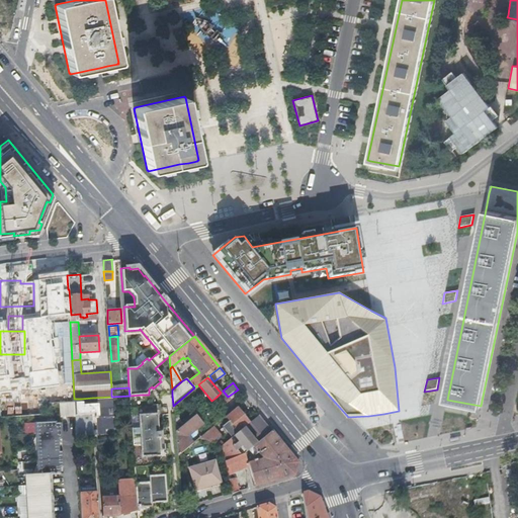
[(221,393),(216,398),(221,404),(226,400),(221,393)]
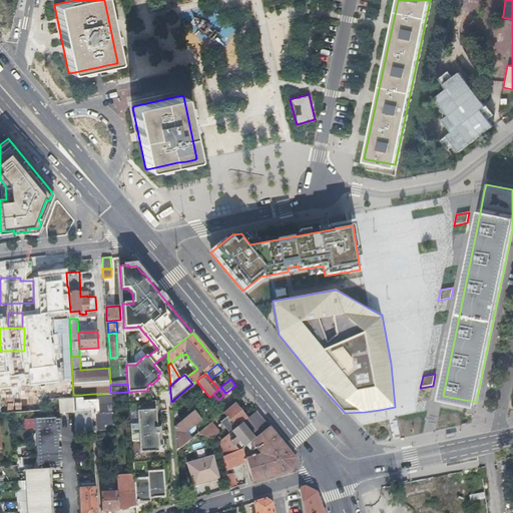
[(111,403),(110,393),(91,394),(92,401),(82,401),(81,399),(80,395),(73,395),(73,397),(74,412),(75,431),(92,430),(92,425),(91,415),(95,415),(95,425),(96,430),(102,429),(102,420),(107,420),(106,403),(111,403)]
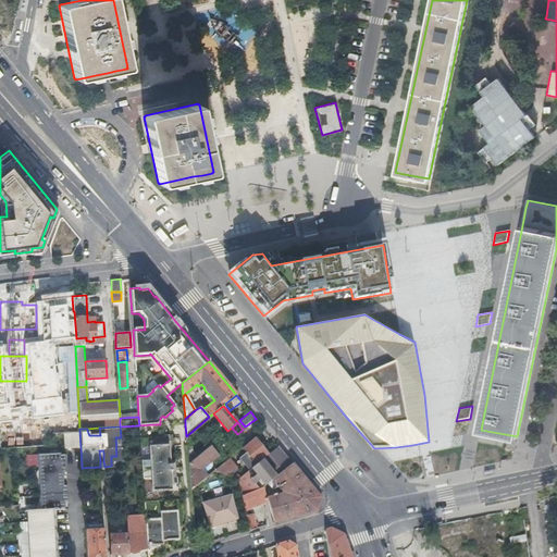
[(64,448),(81,447),(79,431),(64,432),(64,448)]
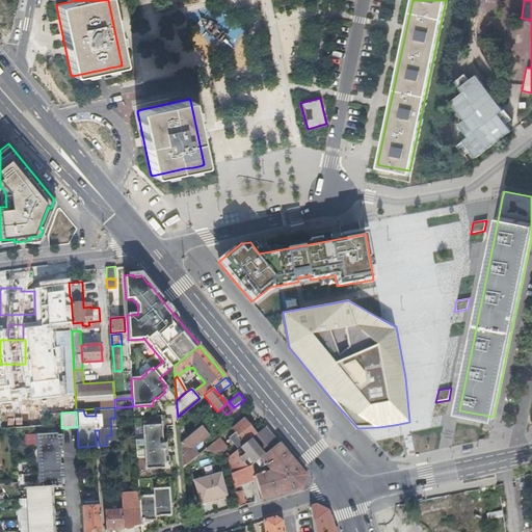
[(237,449),(243,444),(256,433),(242,418),(232,426),(235,431),(228,437),(237,449)]
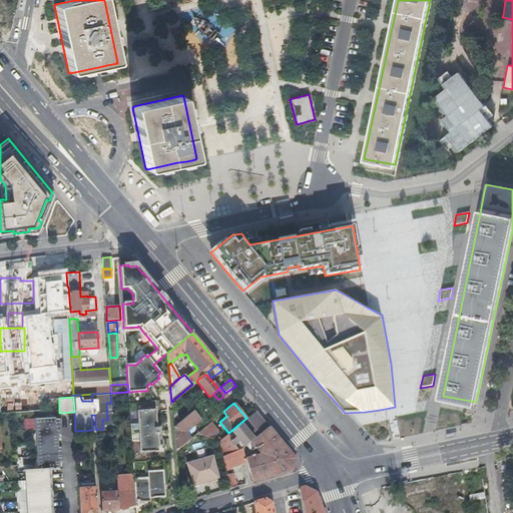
[(130,424),(131,441),(139,440),(139,453),(158,451),(157,434),(159,434),(159,428),(156,428),(155,410),(137,412),(138,424),(130,424)]
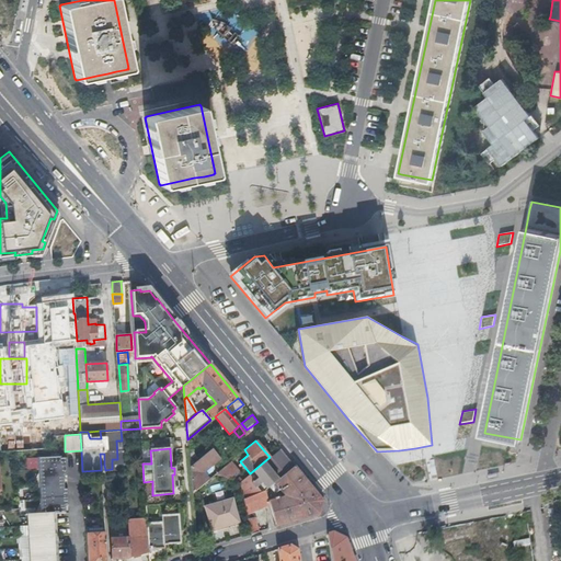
[(264,480),(268,487),(274,482),(294,466),(279,448),(270,457),(256,468),(256,469),(261,473),(254,480),(259,485),(264,480)]
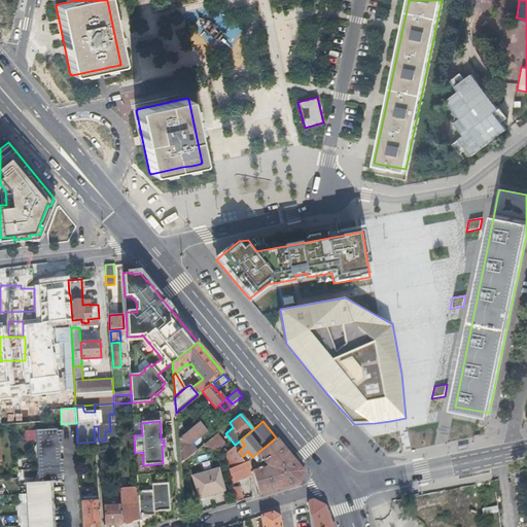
[(180,423),(177,426),(178,438),(186,431),(180,423)]
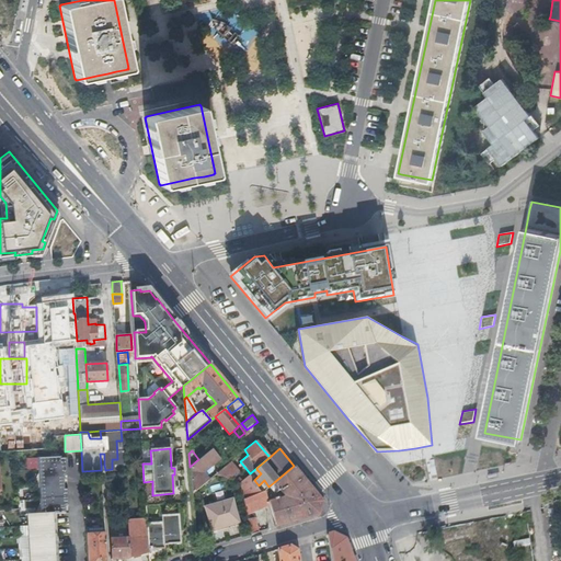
[(190,467),(192,492),(204,483),(198,477),(195,472),(198,470),(207,462),(203,456),(198,459),(190,467)]
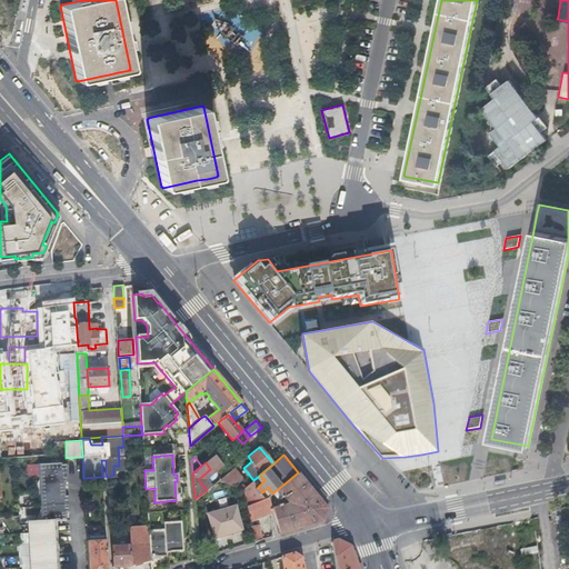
[(61,463),(39,465),(40,481),(36,489),(36,496),(41,502),(41,511),(38,518),(38,522),(28,523),(29,568),(57,568),(57,560),(53,559),(53,551),(56,551),(56,537),(52,537),(52,529),(56,529),(55,522),(66,521),(65,515),(69,513),(68,497),(65,497),(63,485),(67,483),(67,468),(61,468),(61,463)]
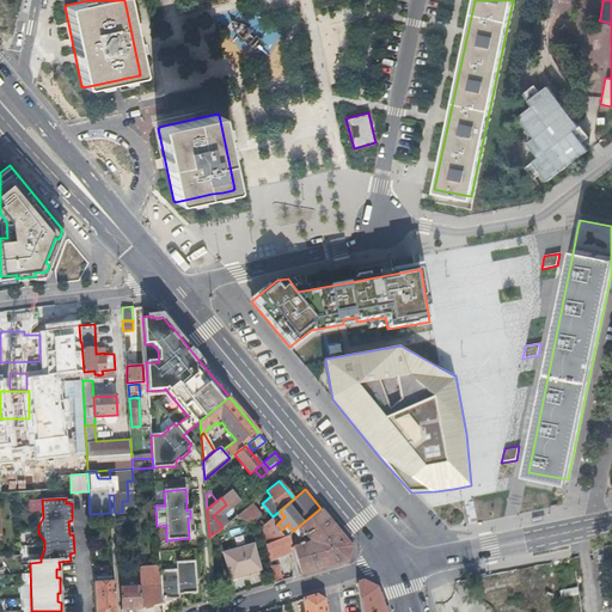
[(254,501),(234,516),(262,526),(264,524),(261,520),(265,515),(254,501)]
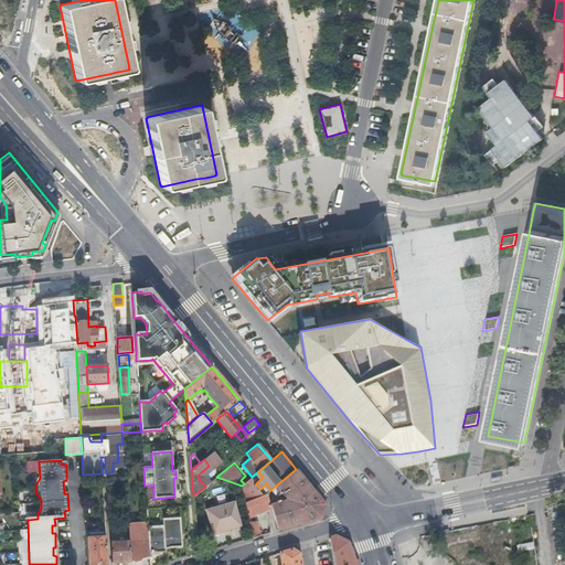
[(277,526),(277,530),(321,516),(322,511),(324,503),(296,469),(276,486),(285,497),(290,498),(289,502),(284,500),(280,501),(279,500),(277,500),(277,502),(270,504),(272,508),(273,514),(277,526)]
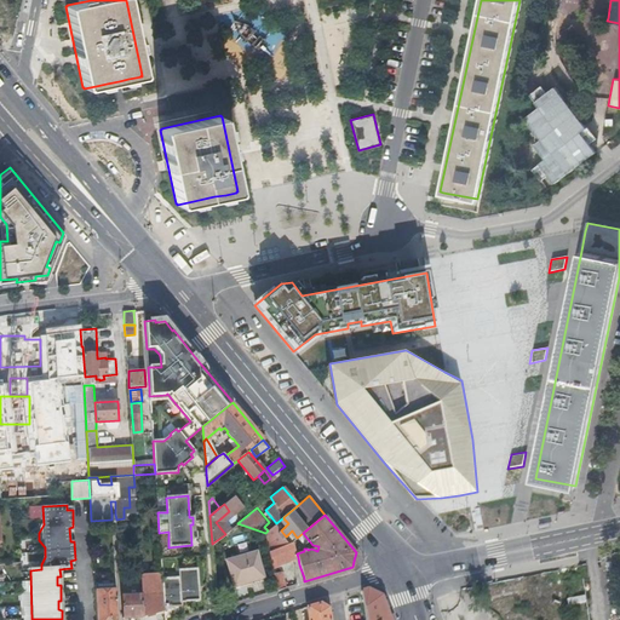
[(270,530),(279,541),(286,537),(281,530),(288,523),(283,518),(270,530)]
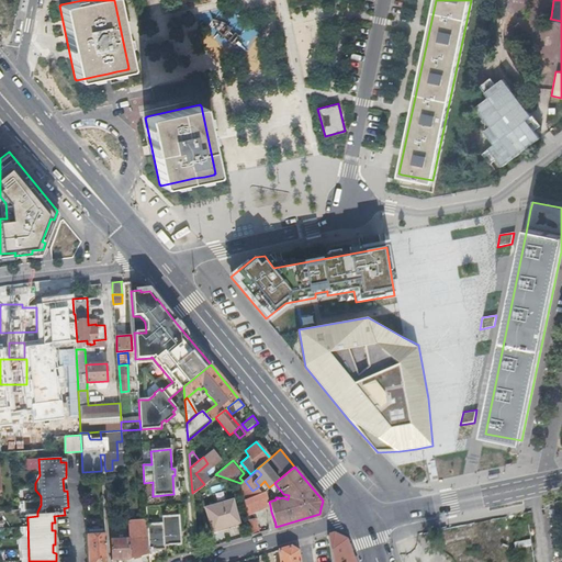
[(244,499),(255,494),(253,491),(245,481),(244,480),(243,481),(240,483),(244,499)]
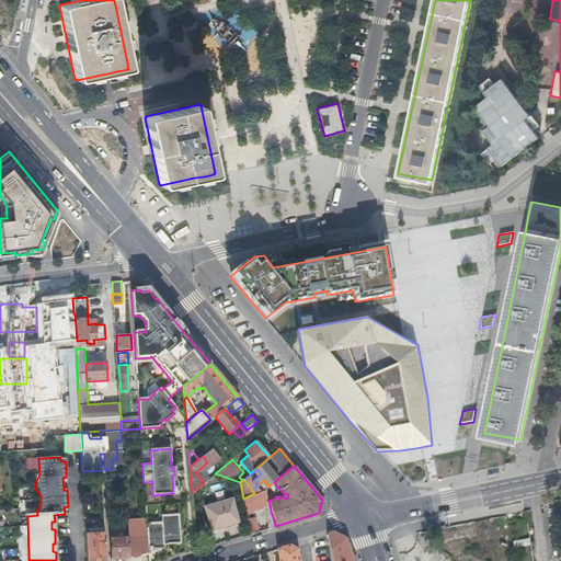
[(243,499),(247,513),(270,504),(268,501),(265,489),(254,493),(243,499)]
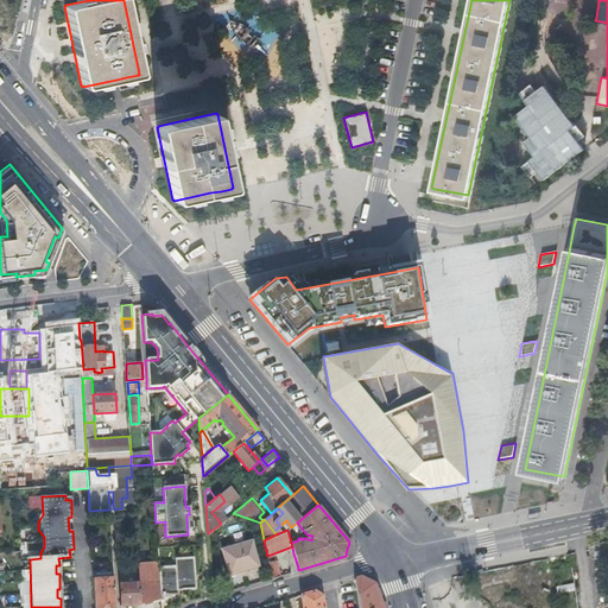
[(240,568),(258,563),(251,538),(221,548),(229,575),(241,571),(240,568)]
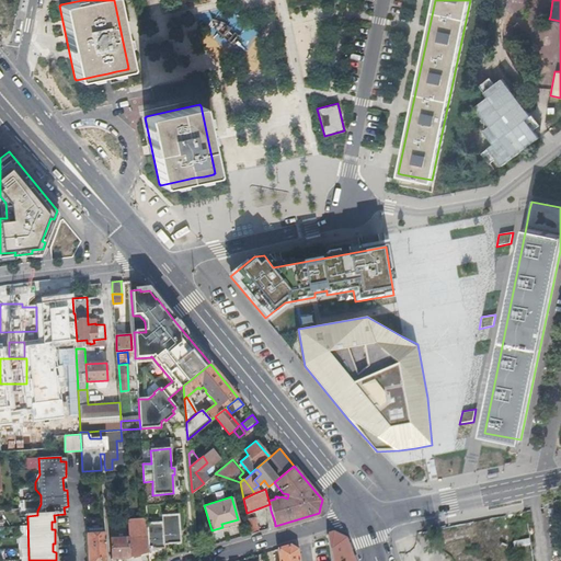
[(146,524),(148,548),(163,547),(163,544),(163,542),(176,541),(175,529),(179,529),(178,515),(175,515),(161,516),(162,523),(146,524)]
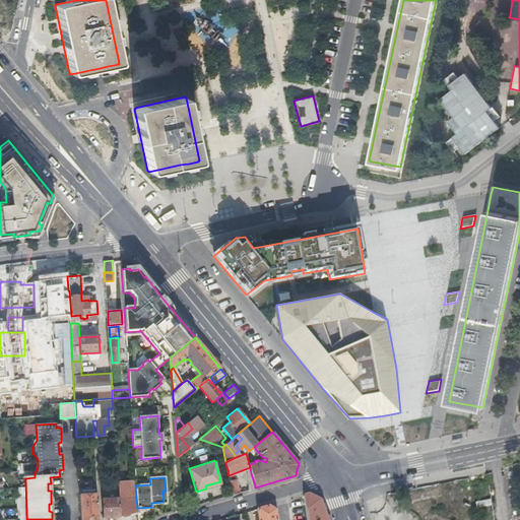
[(230,481),(232,495),(240,492),(238,478),(230,481)]
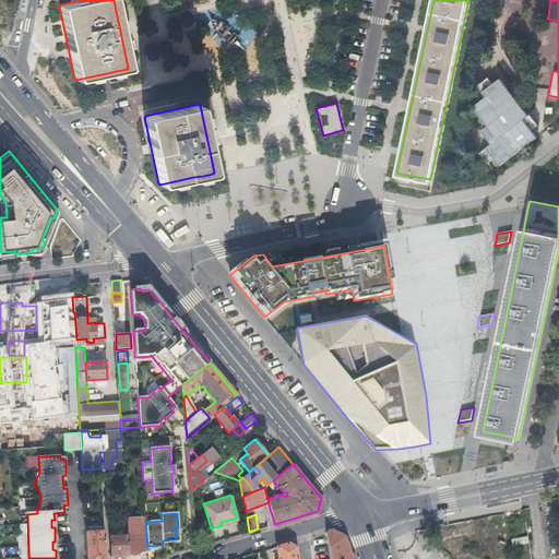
[(145,522),(145,518),(127,519),(128,535),(113,536),(113,533),(108,534),(110,556),(129,555),(147,550),(147,546),(145,522)]
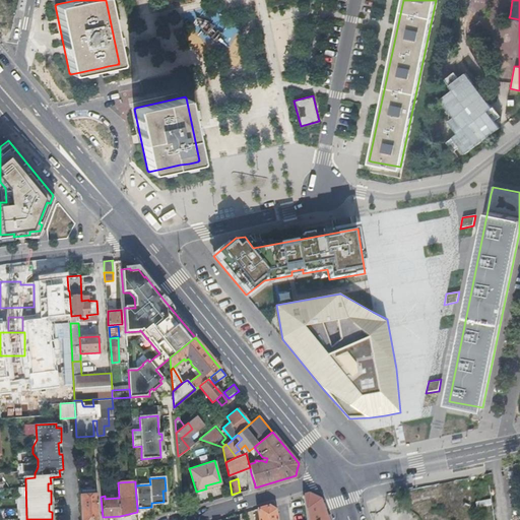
[(222,486),(220,481),(205,485),(206,489),(207,491),(222,486)]
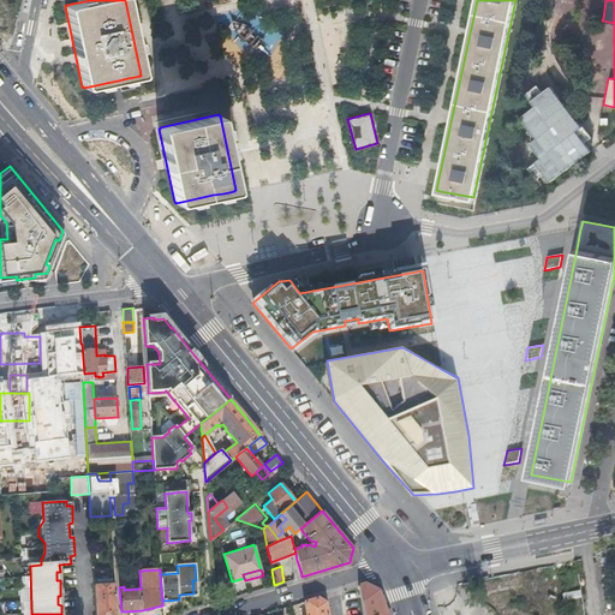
[(179,595),(179,596),(196,595),(196,580),(192,580),(193,593),(179,595)]
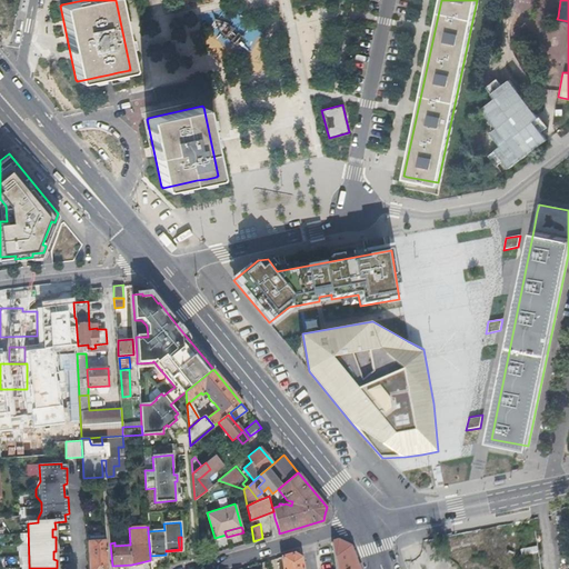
[(101,566),(108,565),(107,540),(87,541),(88,568),(96,568),(97,568),(102,568),(101,566)]
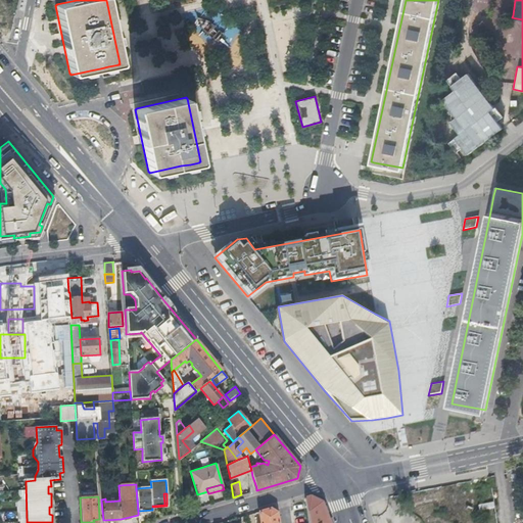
[(307,522),(328,522),(321,502),(316,500),(310,496),(304,497),(307,522)]
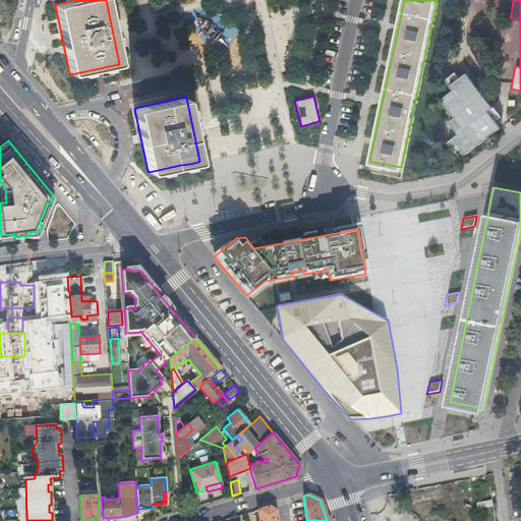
[(277,520),(276,510),(269,506),(257,509),(258,520),(277,520)]
